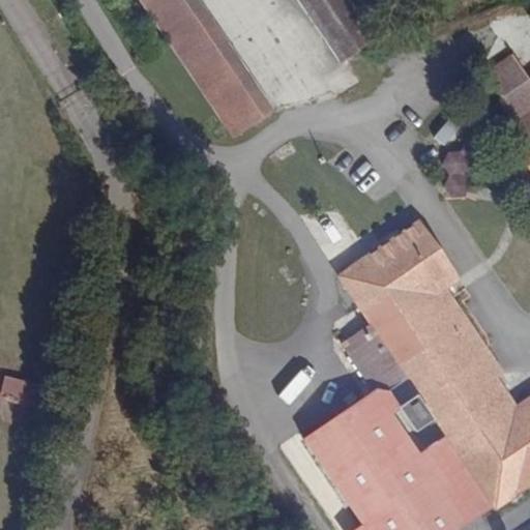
[(240,59),(202,0),(150,0),(203,83),(240,59)]
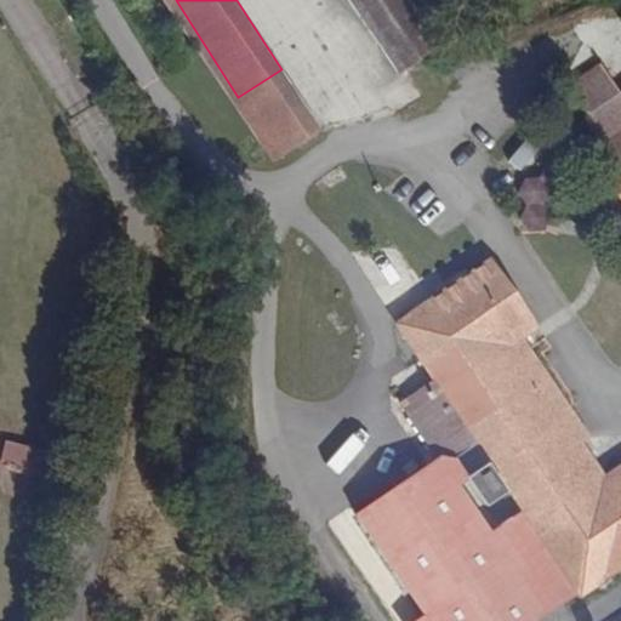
[(410,0),(355,0),(399,68),(438,43),(410,0)]
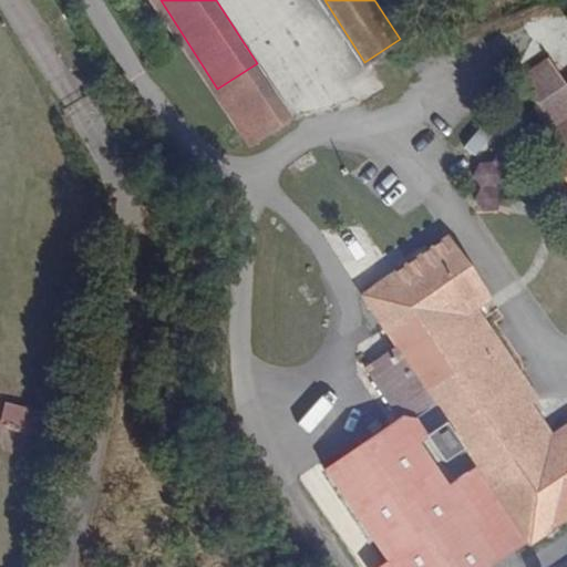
[(533,13),(525,17),(522,23),(524,31),(531,37),(538,35),(544,31),(546,22),(540,14),(533,13)]
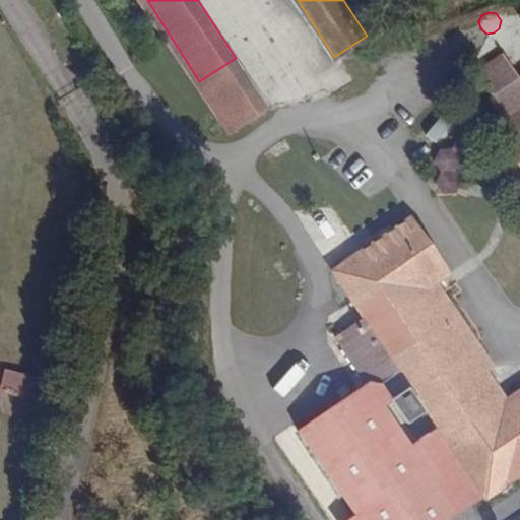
[(519,136),(519,63),(507,72),(491,47),(451,72),(459,86),(472,77),(479,88),(476,90),(491,113),(479,120),(493,141),(514,128),(519,136)]
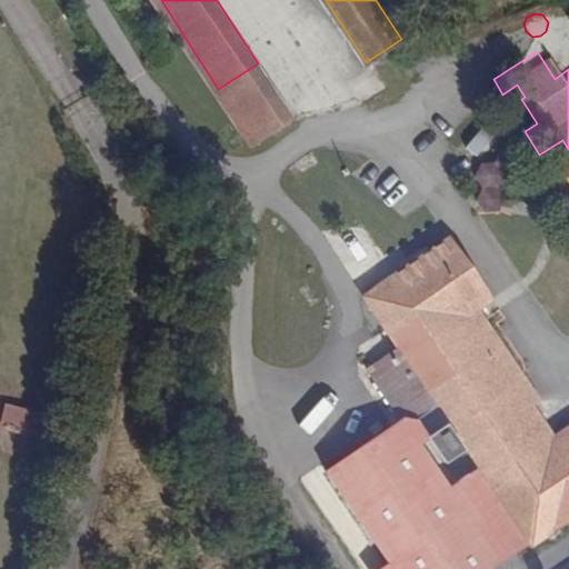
[(288,111),(258,63),(218,89),(248,137),(288,111)]
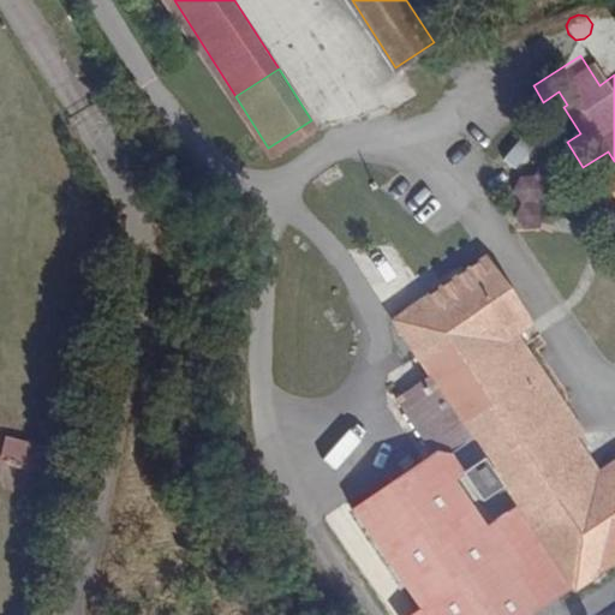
[(521,172),(541,141),(524,130),(505,161),(521,172)]
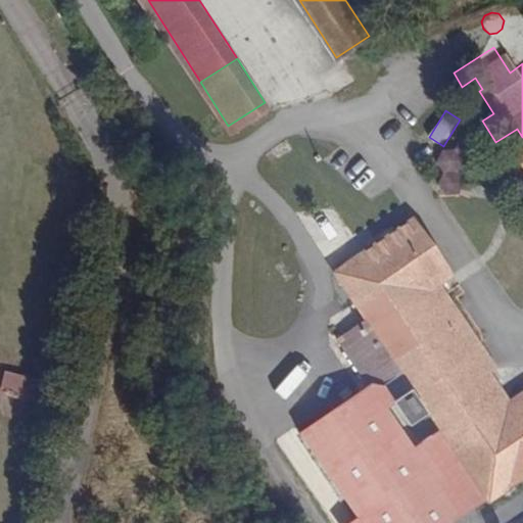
[(511,168),(522,159),(522,137),(517,129),(495,142),(511,168)]
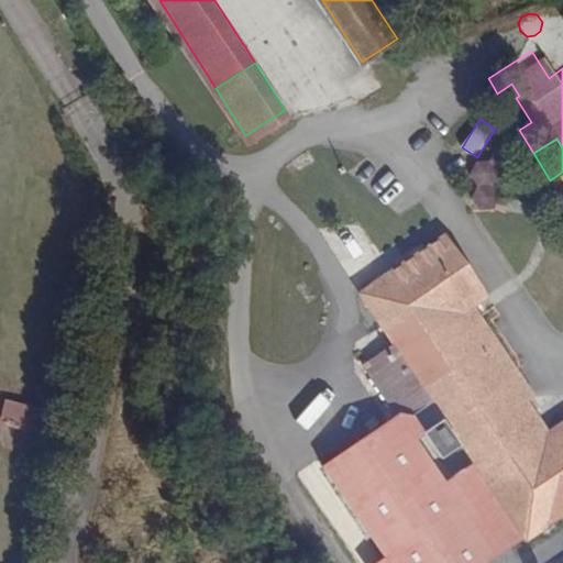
[(470,199),(483,211),(523,164),(498,142),(470,176),(481,186),(470,199)]
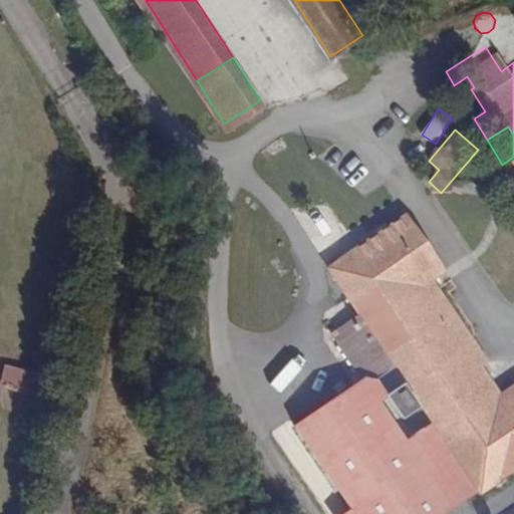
[(391,368),(419,411),(428,425),(438,439),(469,487),(474,493),(513,466),(513,388),(494,401),(473,369),(417,286),(426,280),(437,273),(401,219),(325,270),(356,316),(327,335),(356,379),(370,382),(391,368)]
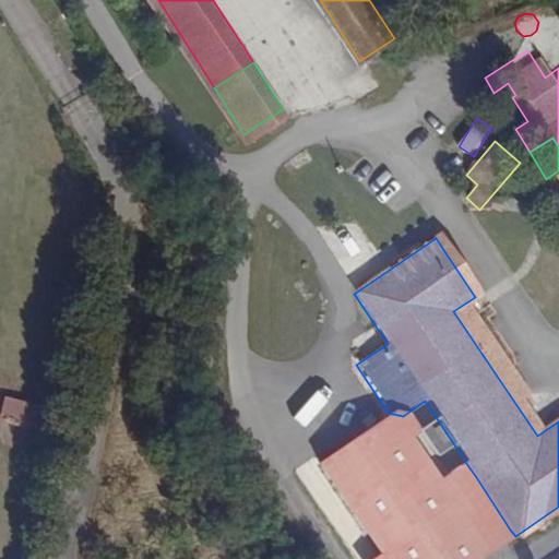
[(524,395),(463,305),(453,311),(514,402),(524,395)]
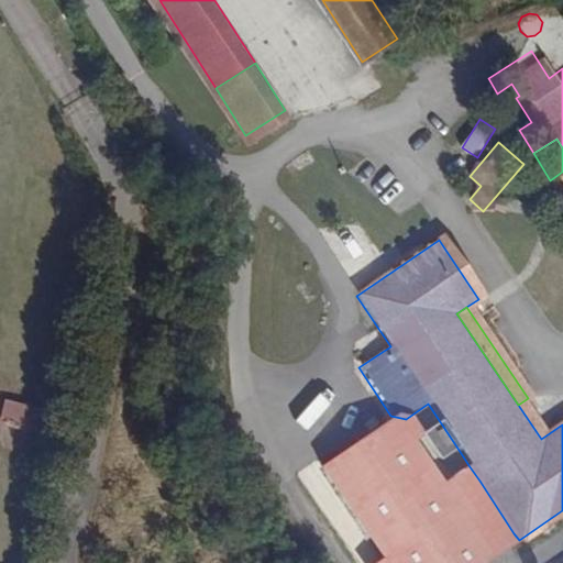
[(3,400),(1,419),(37,422),(39,404),(3,400)]
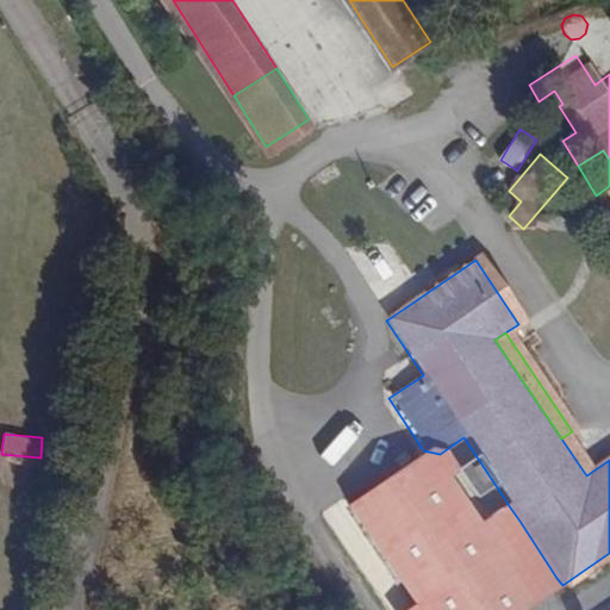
[(489,486),(472,461),(453,473),(471,498),(489,486)]
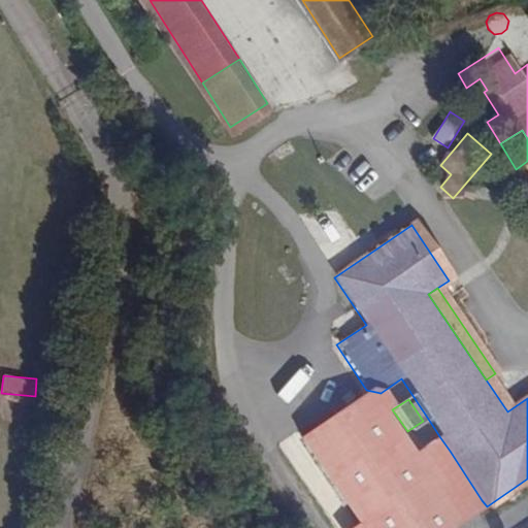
[(482,500),(450,451),(439,436),(426,446),(467,509),(482,500)]
